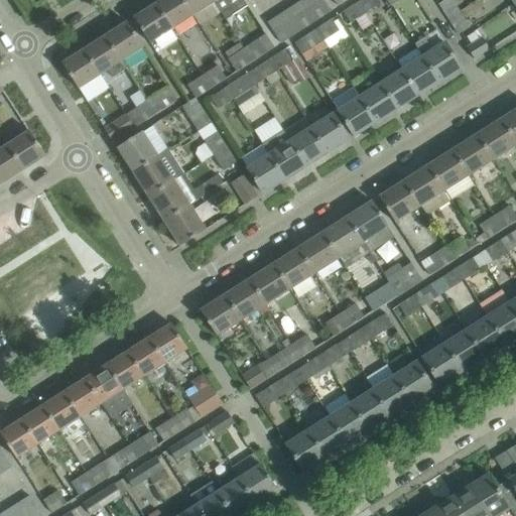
[(171,29),(192,16),(182,0),(161,0),(155,4),(171,29)]
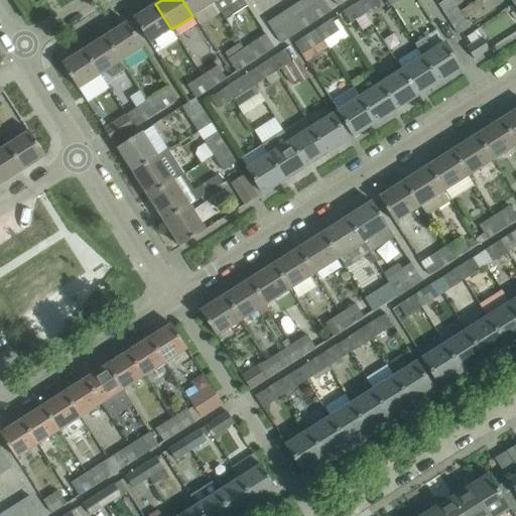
[(182,0),(192,16),(215,2),(213,0),(182,0)]
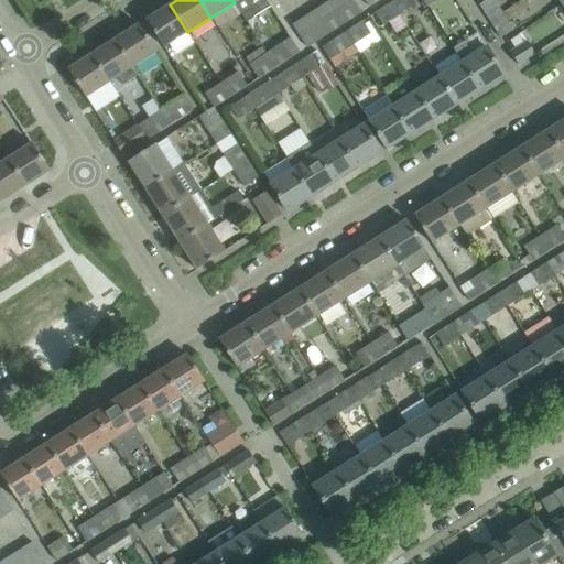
[(266,0),(232,0),(235,2),(242,14),(247,21),(271,7),(266,0)]
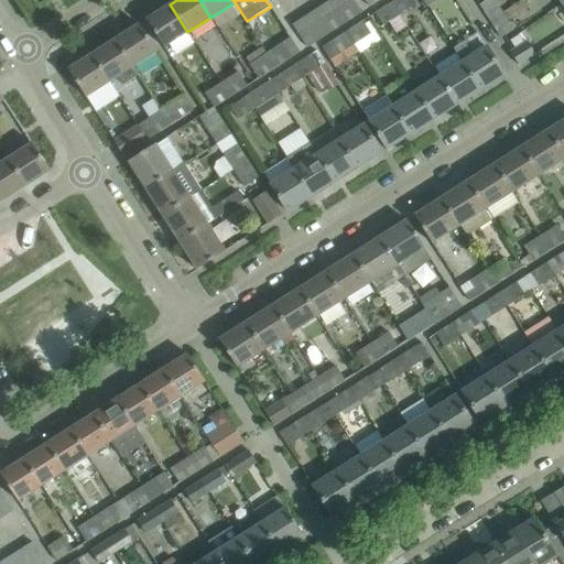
[(340,25),(351,19),(338,0),(331,0),(326,3),(340,25)]
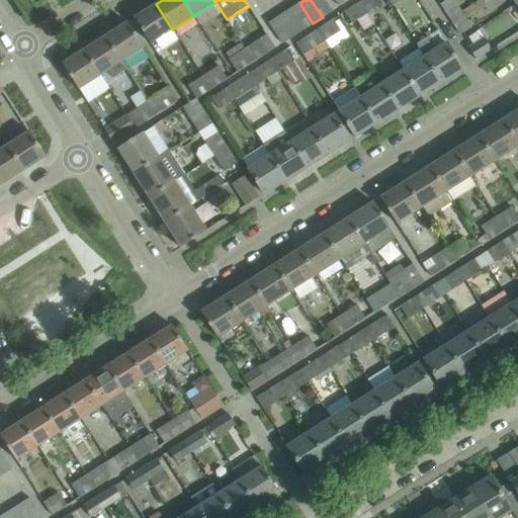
[(311,0),(323,17),(333,11),(325,0),(311,0)]
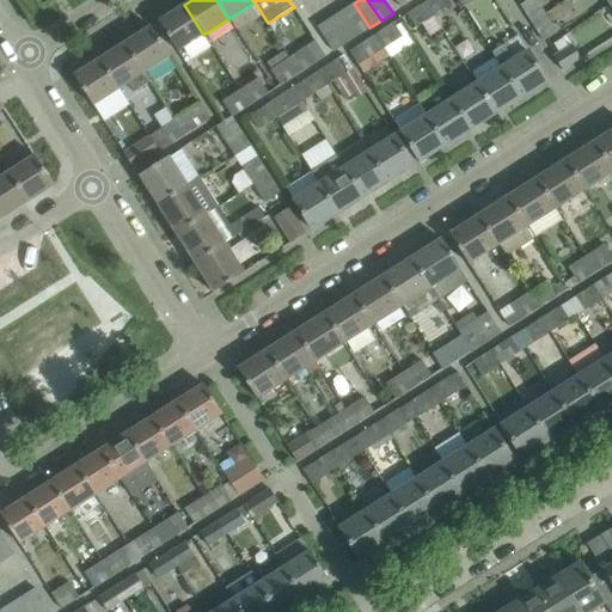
[(428,0),(426,2),(434,16),(452,4),(448,0),(428,0)]
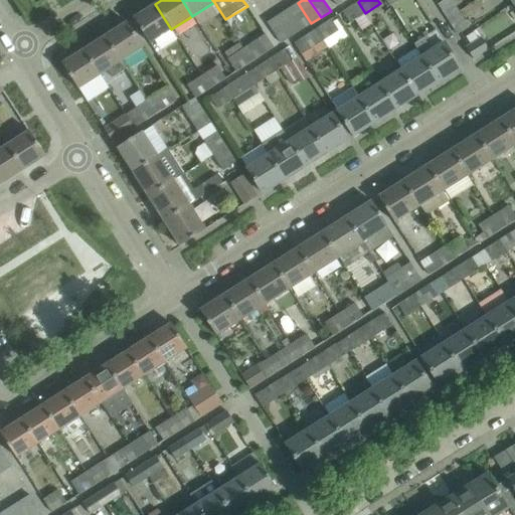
[(448,19),(459,12),(451,0),(444,0),(438,4),(448,19)]
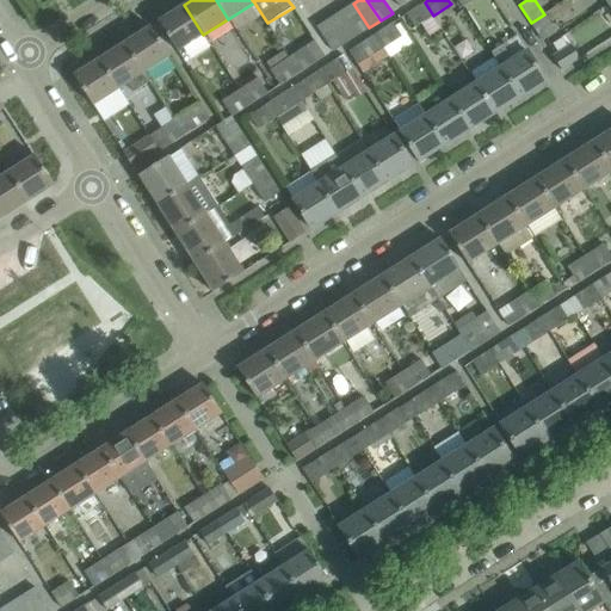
[(415,28),(433,16),(425,2),(407,14),(415,28)]
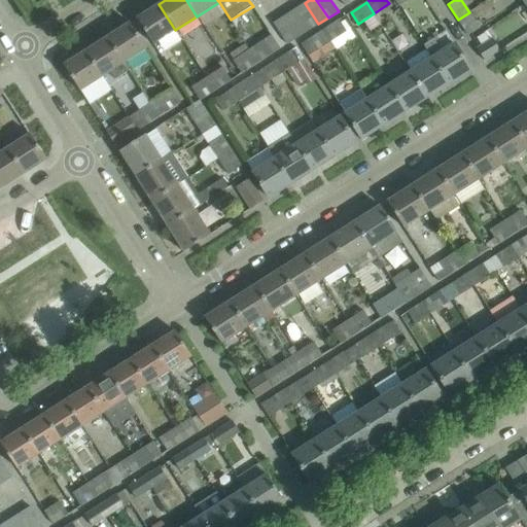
[(308,31),(318,24),(305,3),(294,10),(308,31)]
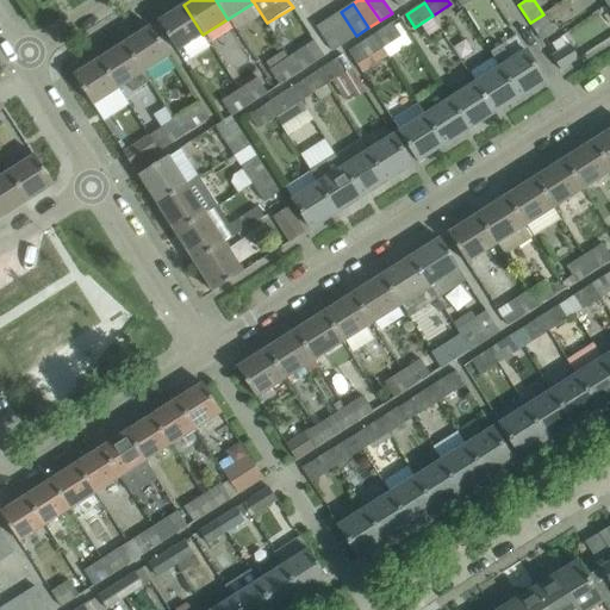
[(178,51),(203,35),(184,5),(159,22),(178,51)]
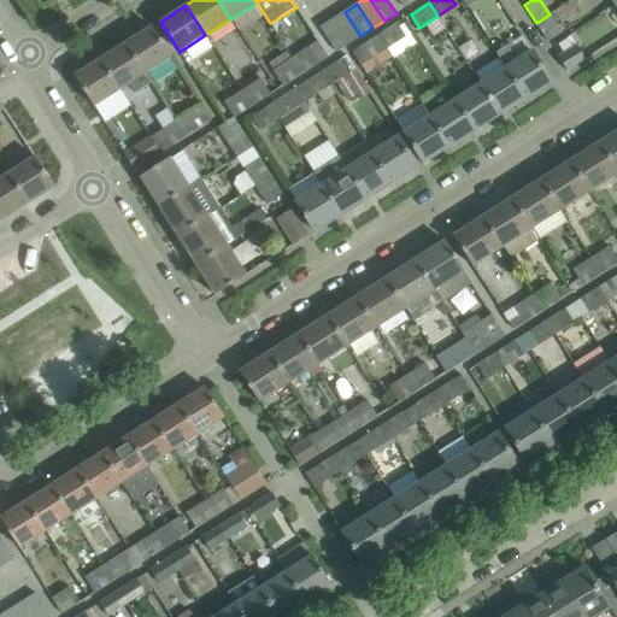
[(348,43),(360,36),(345,12),(333,19),(348,43)]
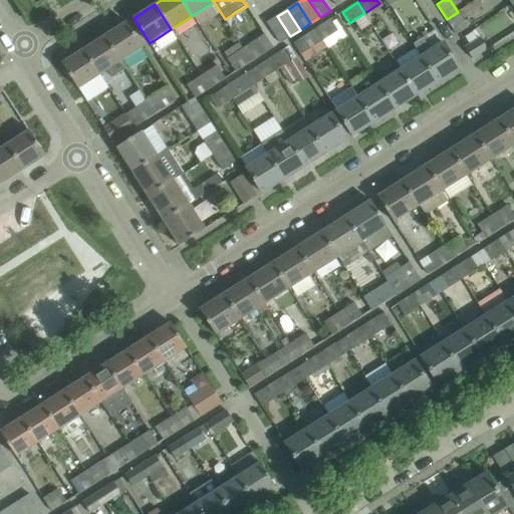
[(447,19),(457,35),(468,27),(458,12),(447,19)]
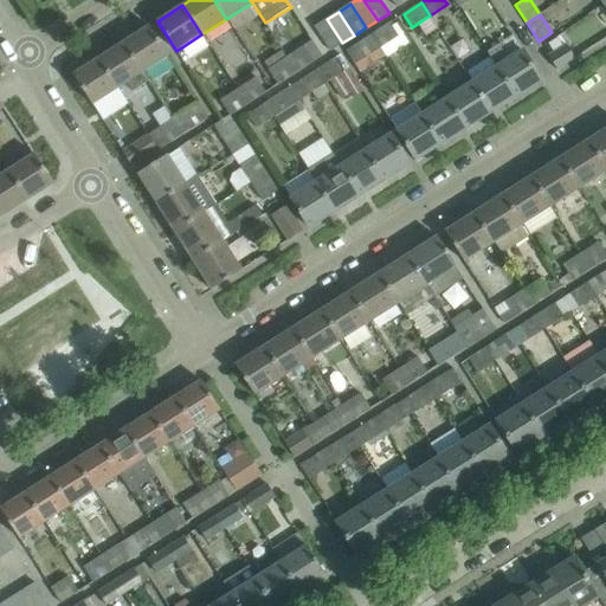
[(330,51),(342,43),(327,19),(315,27),(330,51)]
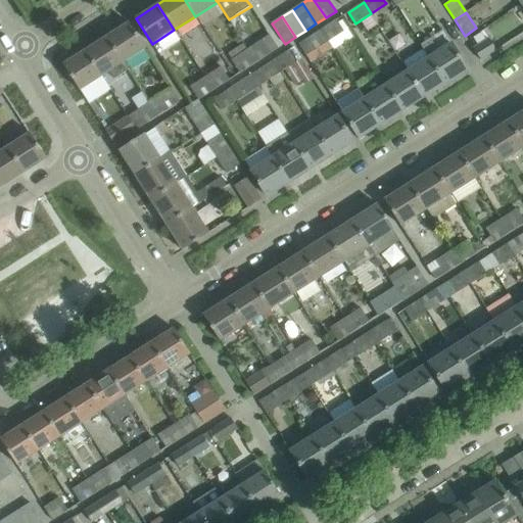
[(328,42),(345,32),(337,19),(321,30),(328,42)]
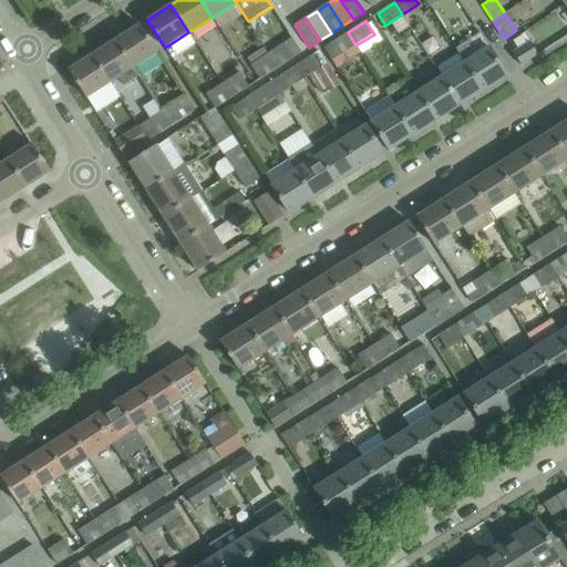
[(134,68),(135,68),(157,52),(140,24),(116,40),(134,68)]
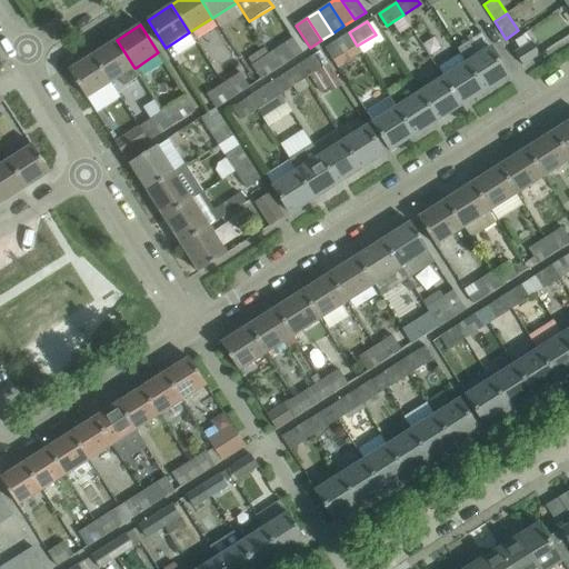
[(349,32),(336,41),(349,61),(361,53),(357,46),(349,32)]
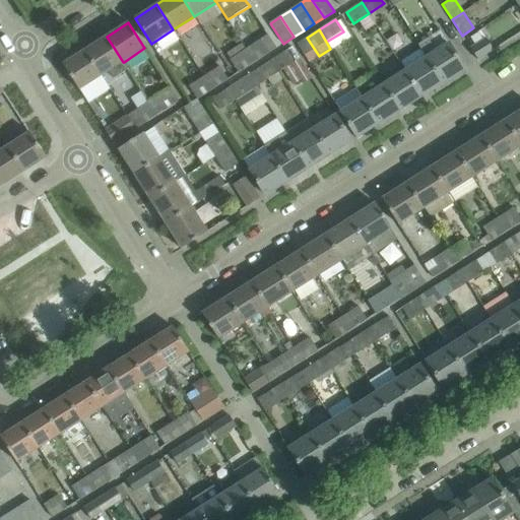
[(246,49),(255,62),(277,48),(268,35),(246,49)]
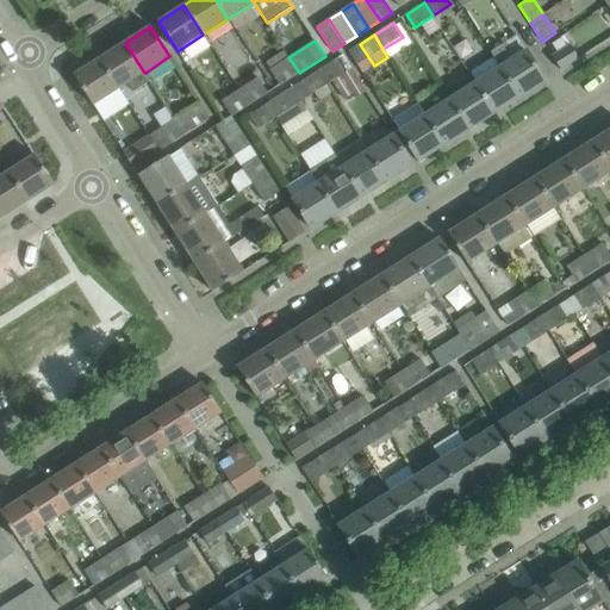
[(150,81),(145,73),(144,73),(125,43),(99,60),(118,89),(129,82),(135,92),(150,81)]
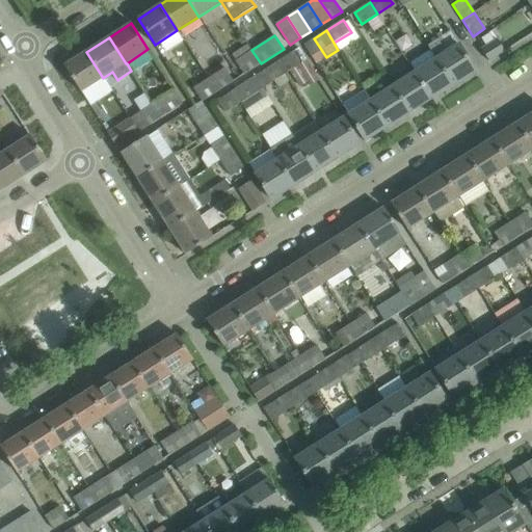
[(475,70),(458,45),(446,53),(439,41),(429,47),(453,84),(475,70)]
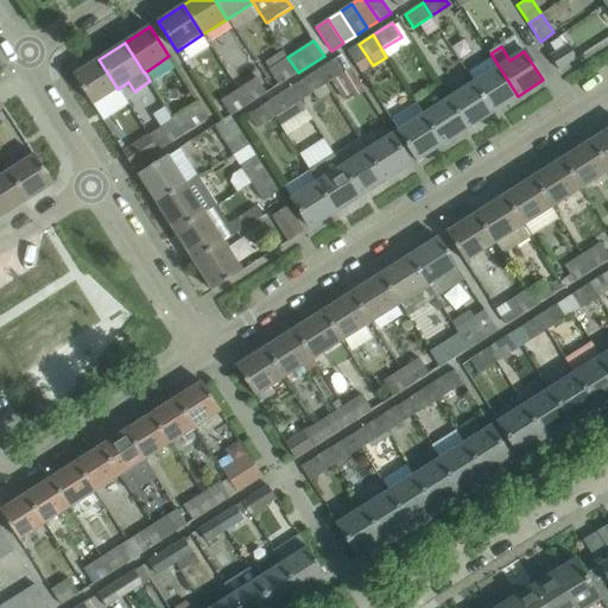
[(569,46),(551,58),(558,70),(577,58),(569,46)]
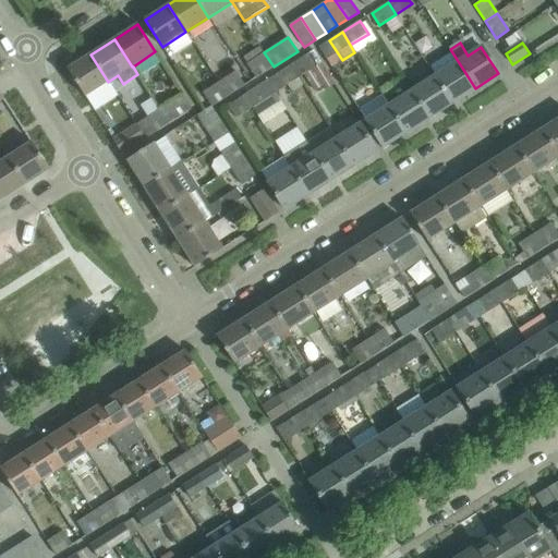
[(435,76),(452,102),(475,88),(450,49),(449,49),(451,52),(431,67),(436,75),(435,76)]
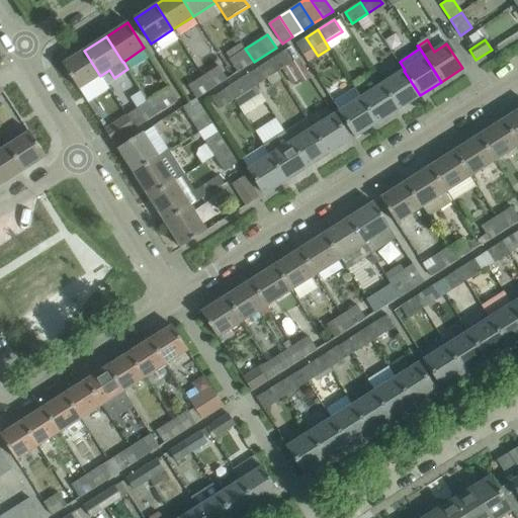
[(291,47),(271,60),(278,72),(282,69),(289,64),(299,79),(301,83),(312,77),(291,47)]
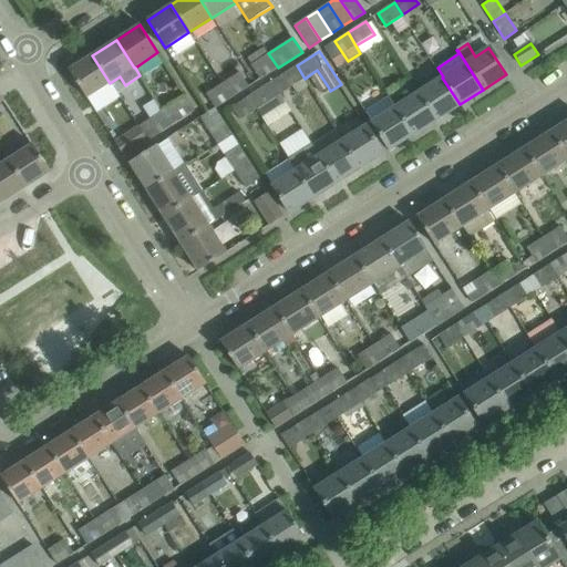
[(263,58),(251,64),(260,79),(278,68),(268,53),(263,58)]
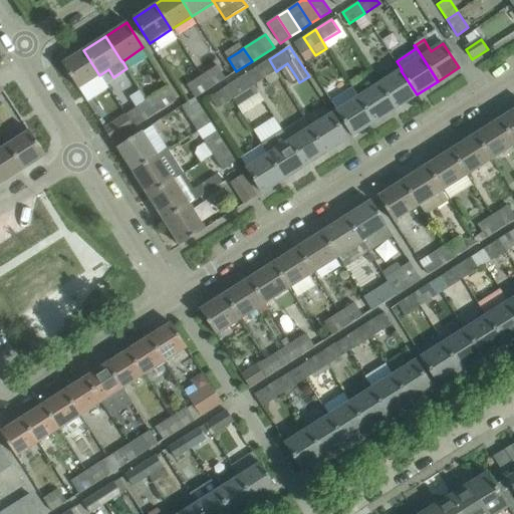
[(78,88),(99,75),(83,50),(62,63),(78,88)]
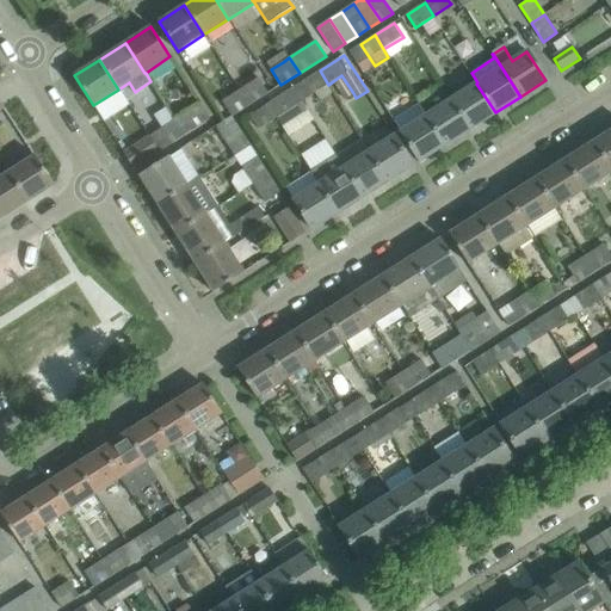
[(328,85),(320,71),(292,87),(302,102),(315,93),(321,100),(333,93),(328,85)]
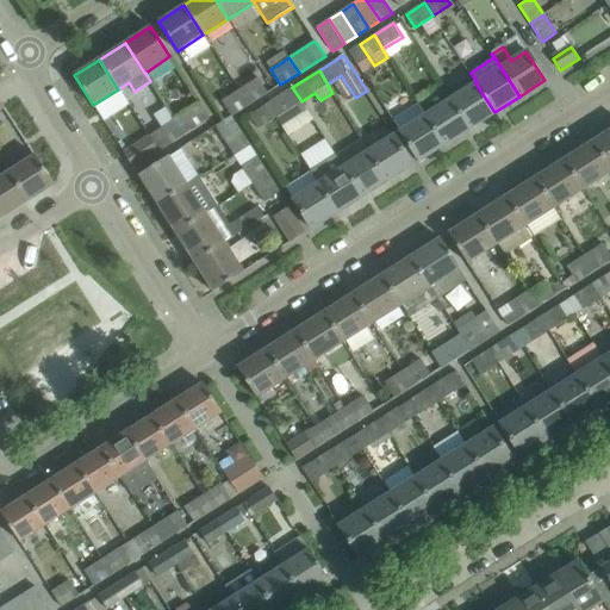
[(238,91),(248,106),(268,93),(257,78),(238,91)]
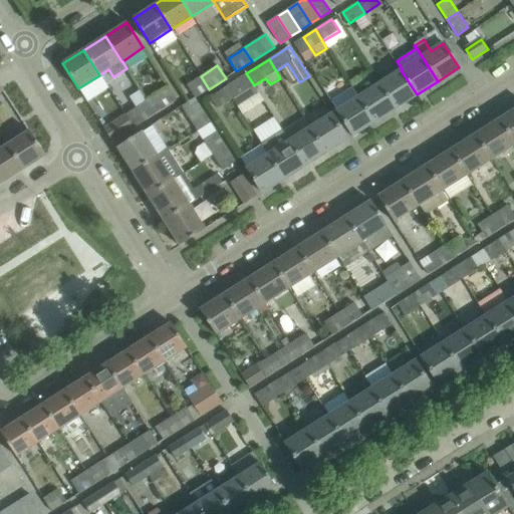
[(395,108),(417,94),(401,70),(379,84),(395,108)]
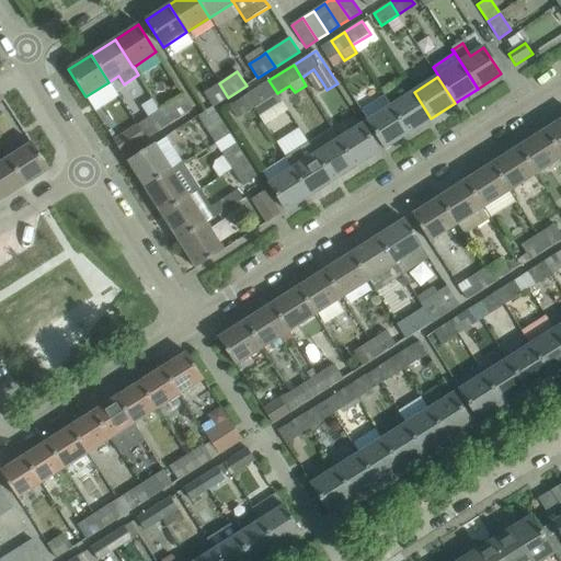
[(283,101),(277,93),(268,80),(247,95),(254,109),(260,116),(283,101)]
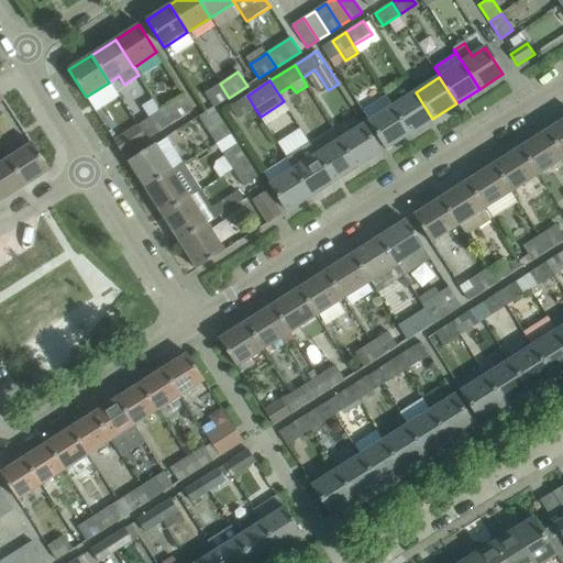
[(229,98),(220,84),(205,94),(214,108),(229,98)]
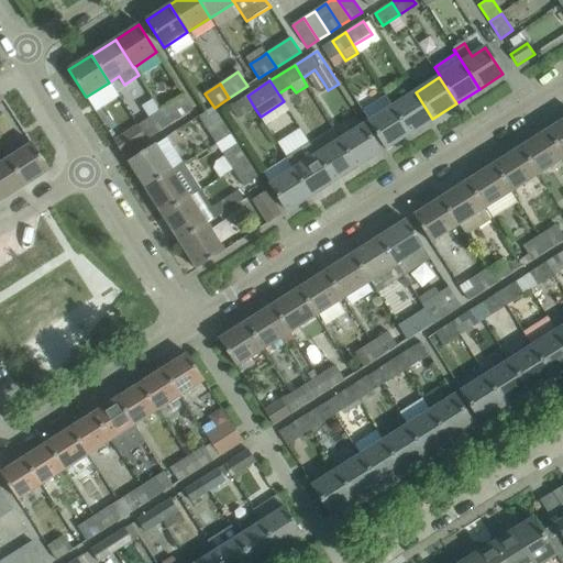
[(409,133),(432,119),(416,92),(393,107),(409,133)]
